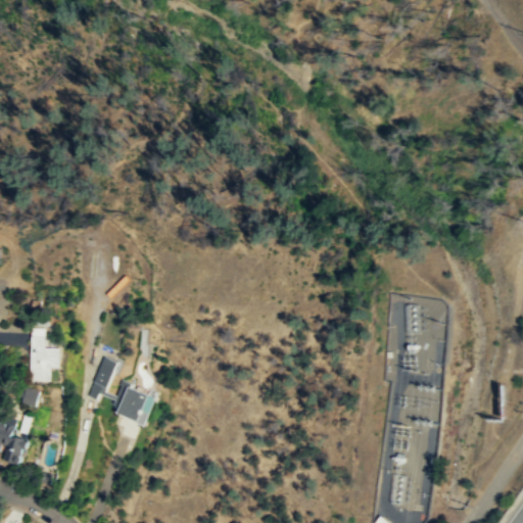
[(52,380),(52,366),(60,367),(61,346),(45,346),(46,327),(32,327),(31,380),(52,380)]
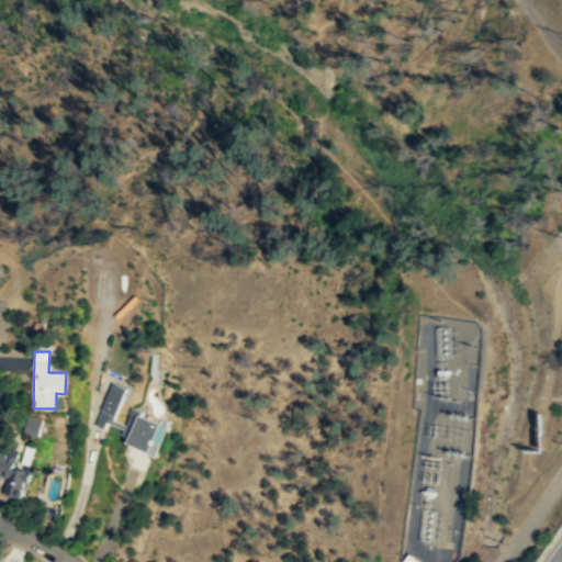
[(128,386),(111,381),(98,426),(108,428),(112,414),(121,416),(128,386)]
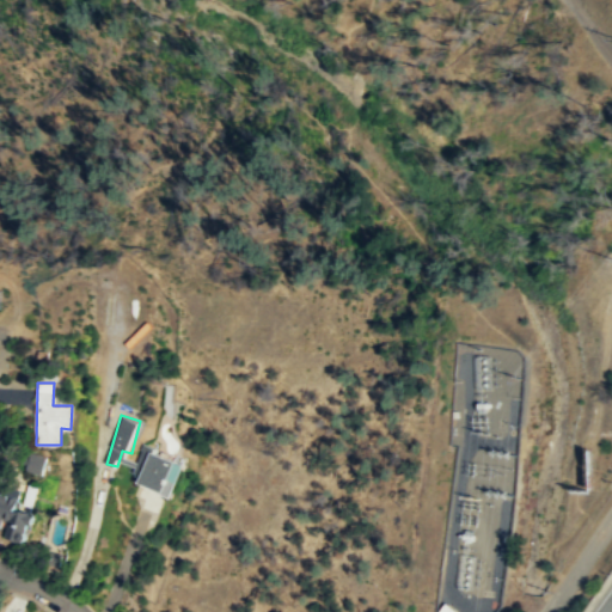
[(182,465),(144,446),(128,479),(167,497),(182,465)]
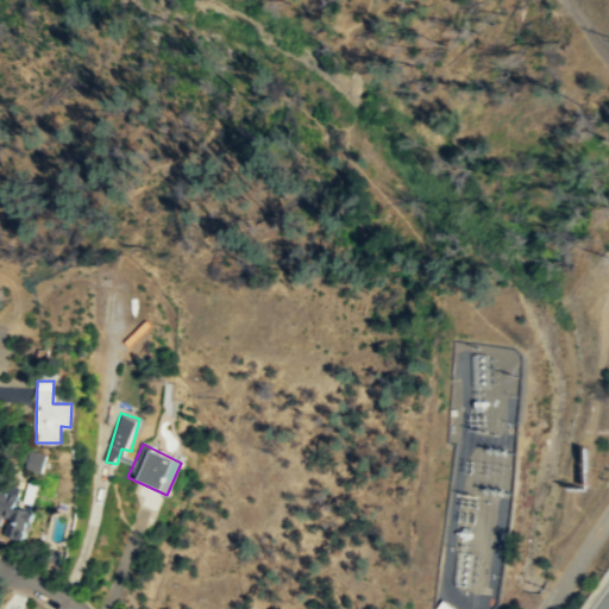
[(49,454),(33,450),(27,468),(43,472),(49,454)]
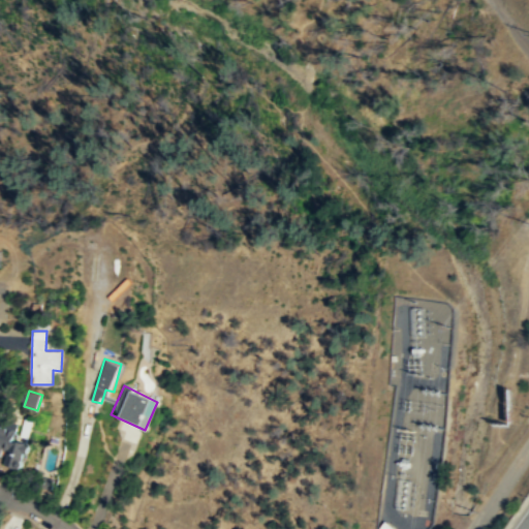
[(25,467),(30,441),(19,439),(17,432),(19,422),(0,417),(0,457),(2,458),(4,452),(8,453),(6,463),(25,467)]
